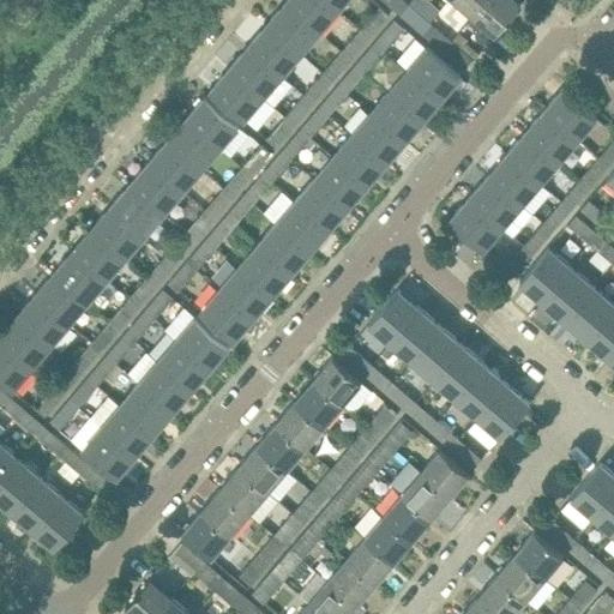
[(287,0),(286,2),(319,31),(338,8),(326,0),(287,0)]
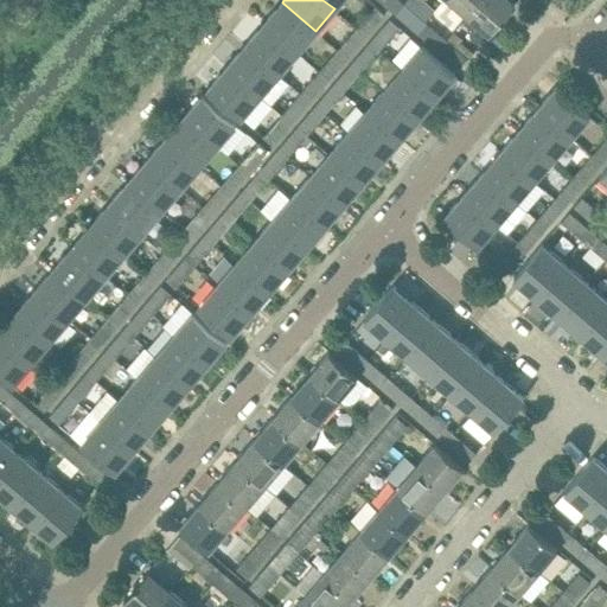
[(398,0),(378,0),(395,13),(403,4),(398,0)]
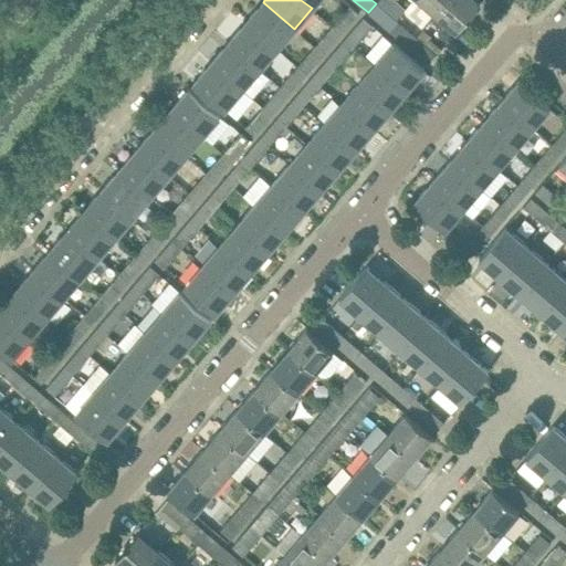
[(420,0),(437,13),(448,0),(420,0)]
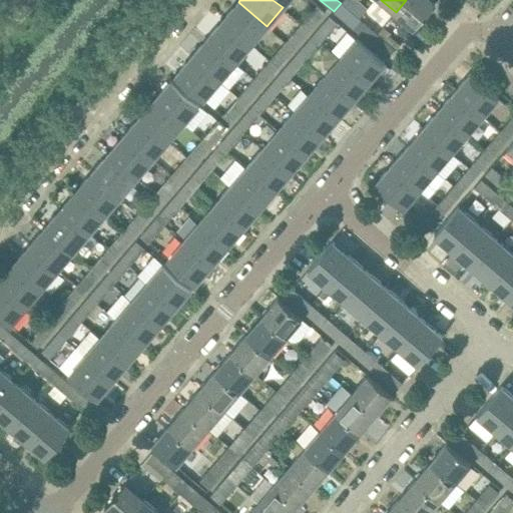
[(435,4),(430,0),(406,0),(396,12),(397,13),(392,19),(400,26),(405,20),(414,28),(435,4)]
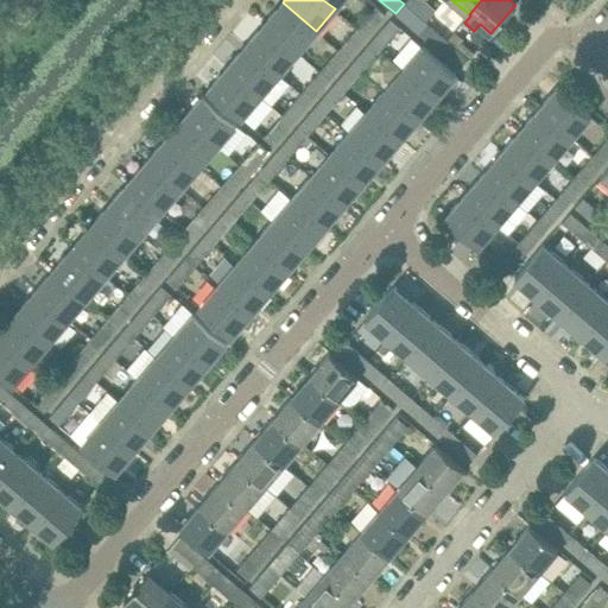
[(264,24),(297,52),(316,31),(283,2),(264,24)]
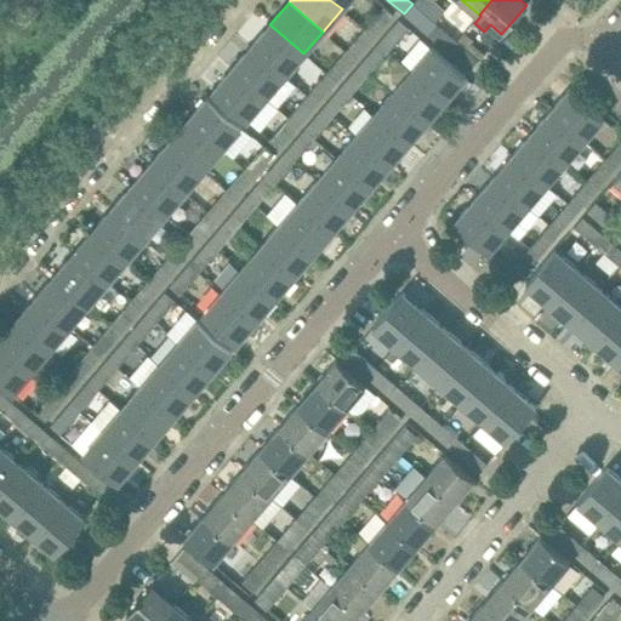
[(404,13),(426,33),(434,22),(412,4),(404,13)]
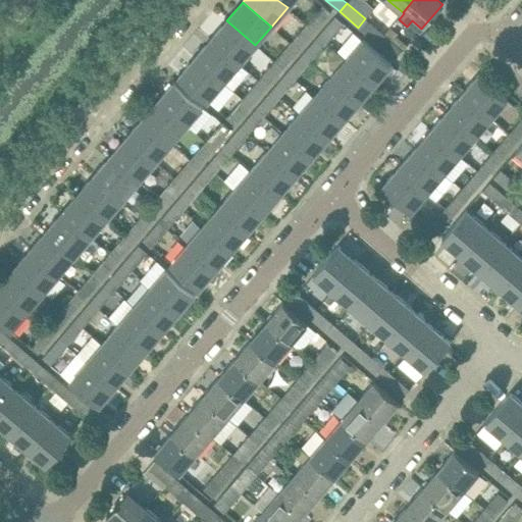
[(331,12),(323,6),(307,24),(314,32),(331,12)]
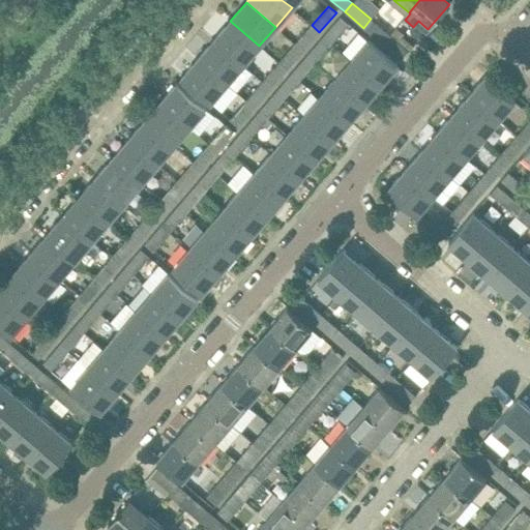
[(341,17),(324,35),(332,42),(349,23),(341,17)]
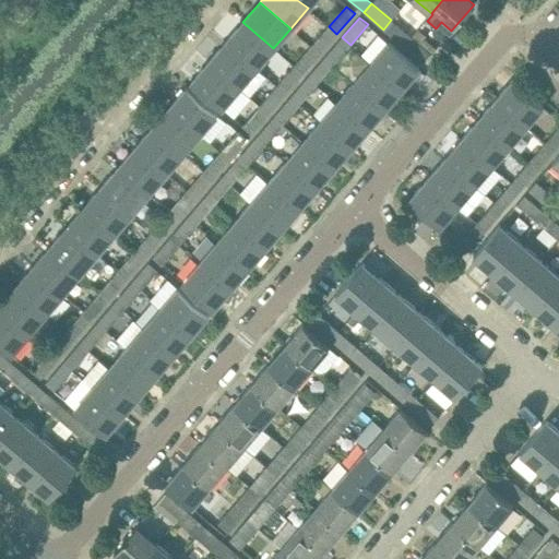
[(383,30),(403,46),(411,37),(391,20),(383,30)]
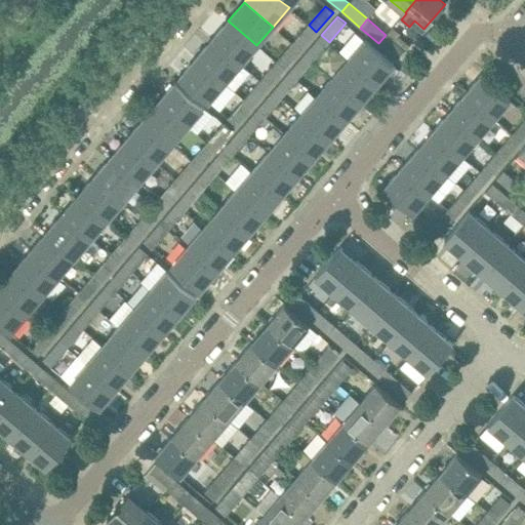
[(212,39),(241,64),(256,45),(228,21),(212,39)]
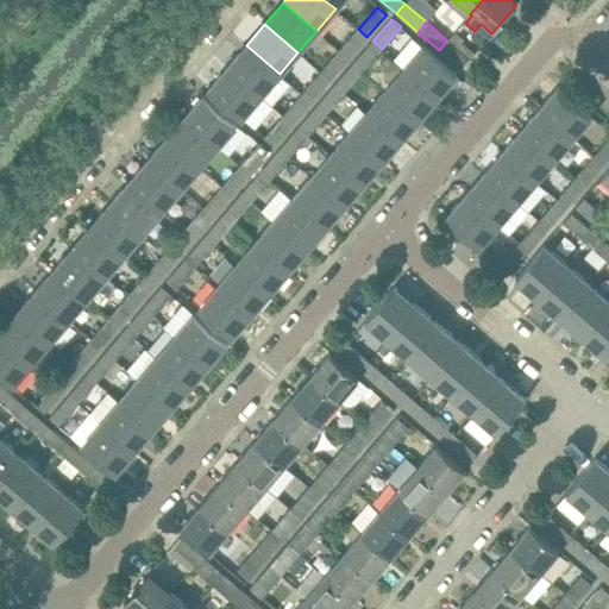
[(349,58),(366,37),(358,29),(339,50),(349,58)]
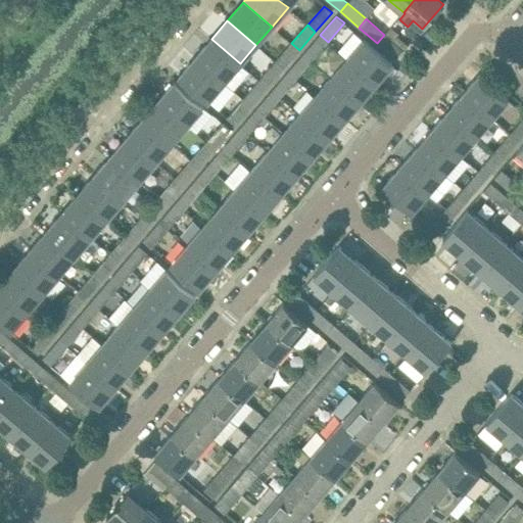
[(320,35),(304,54),(312,60),(328,42),(320,35)]
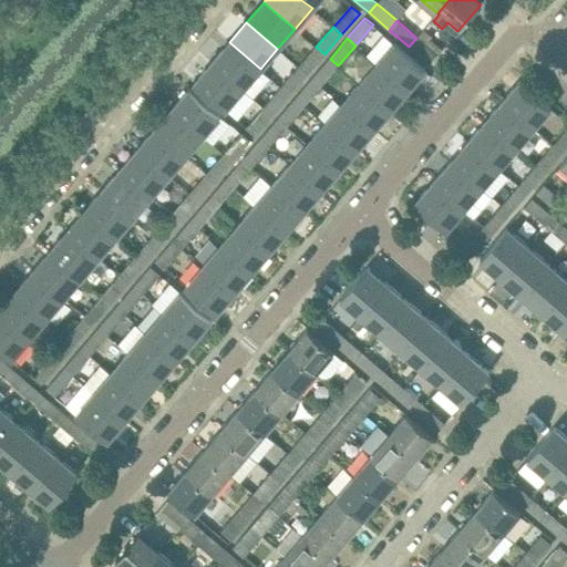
[(437,55),(416,38),(409,47),(429,64),(437,55)]
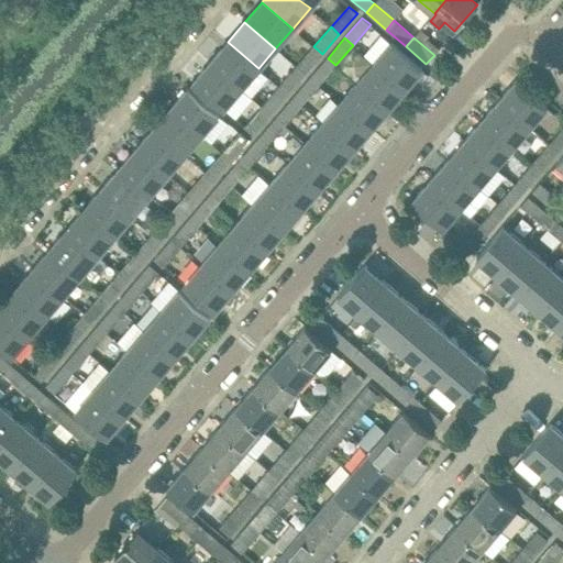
[(210,62),(241,88),(258,68),(228,42),(210,62)]
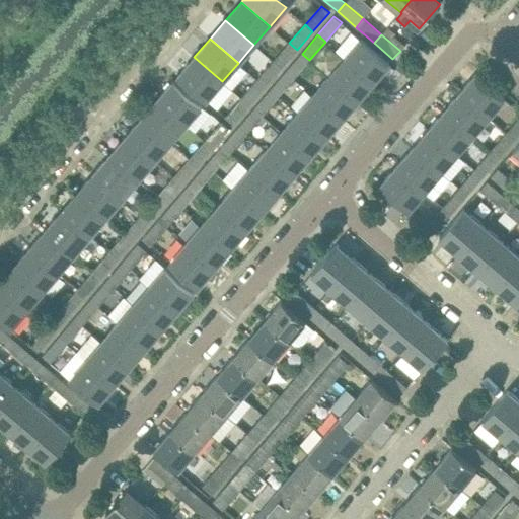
[(361,40),(345,58),(373,82),(389,64),(361,40)]
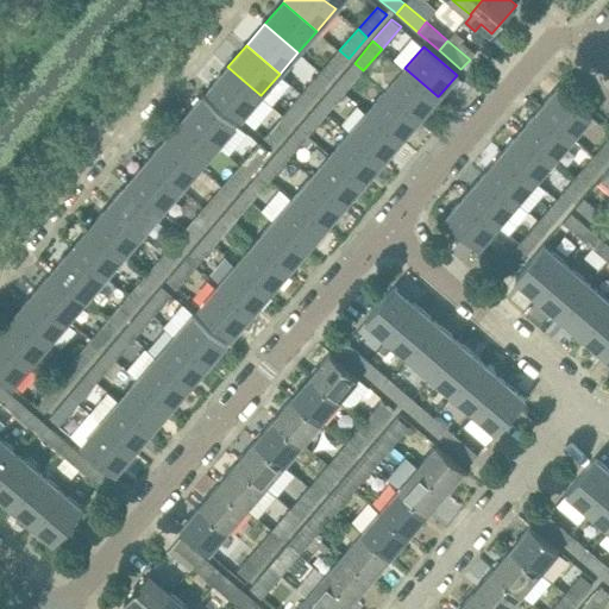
[(330,80),(349,58),(339,50),(321,71),(330,80)]
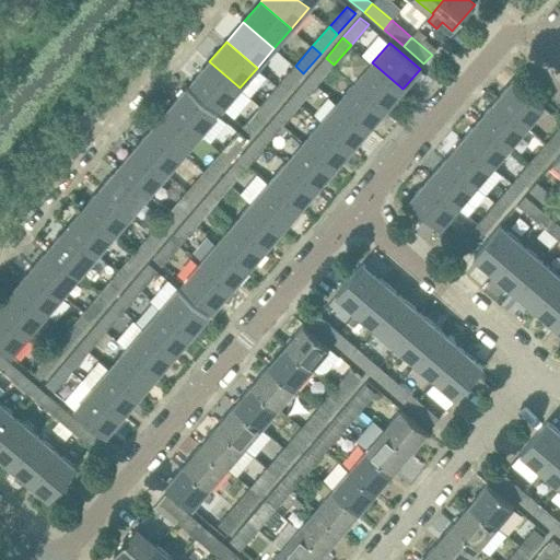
[(317,84),(334,65),(326,58),(308,78),(317,84)]
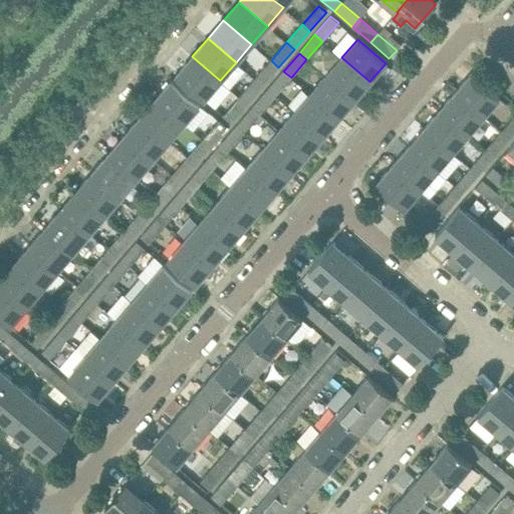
[(176,75),(204,99),(220,80),(192,56),(176,75)]
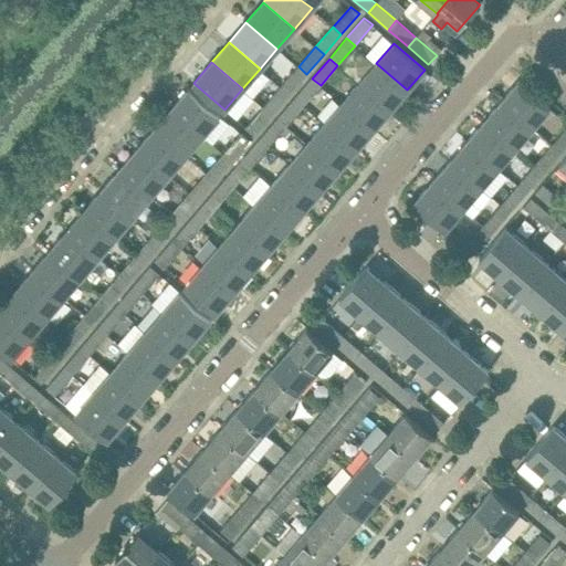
[(389,109),(407,90),(376,63),(358,83),(389,109)]
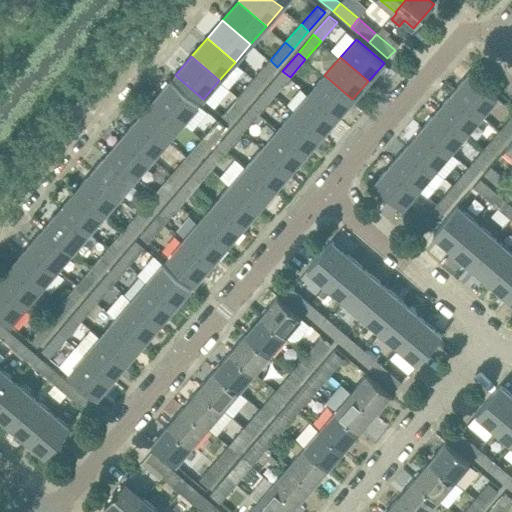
[(261,85),(277,67),(270,60),(254,79),(261,85)]
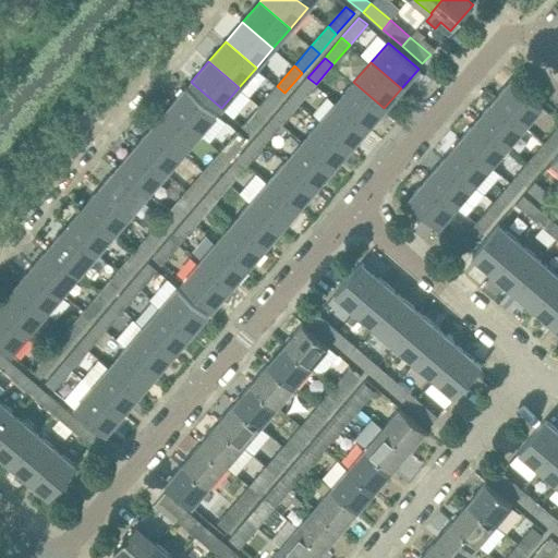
[(307,77),(290,97),(299,104),(316,84),(307,77)]
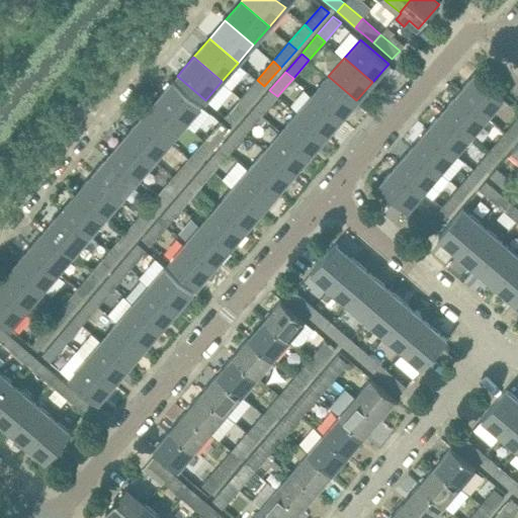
[(458,93),(487,117),(503,98),(475,74),(458,93)]
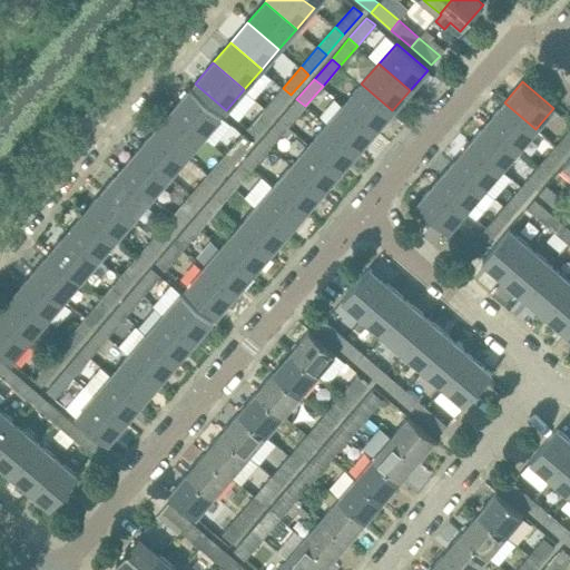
[(374,131),(392,110),(361,84),(344,105),(374,131)]
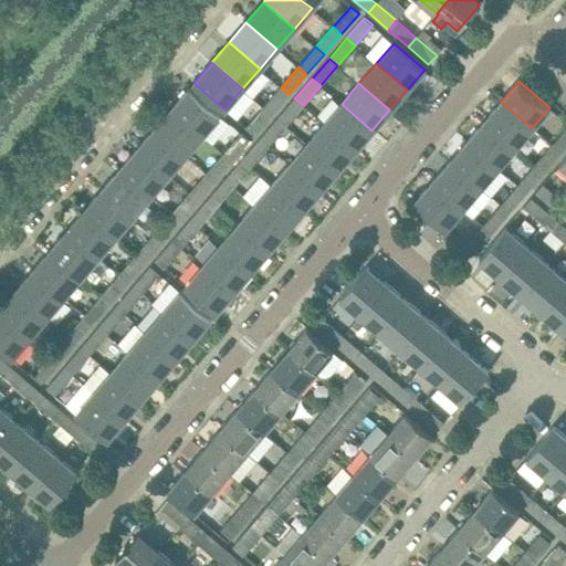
[(272,114),(289,94),(281,87),(263,107),(272,114)]
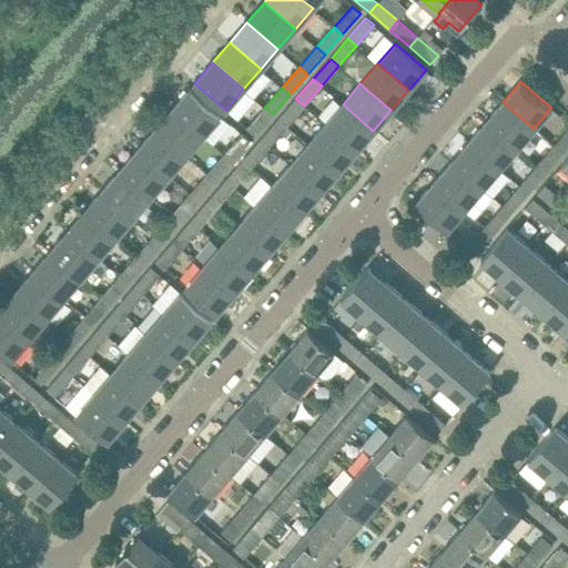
[(190,89),(172,109),(203,135),(221,115),(190,89)]
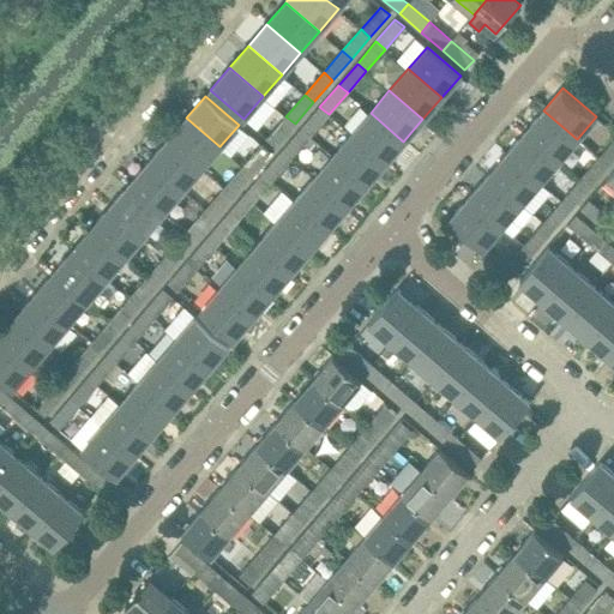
[(309,137),(329,114),(319,107),(301,128),(309,137)]
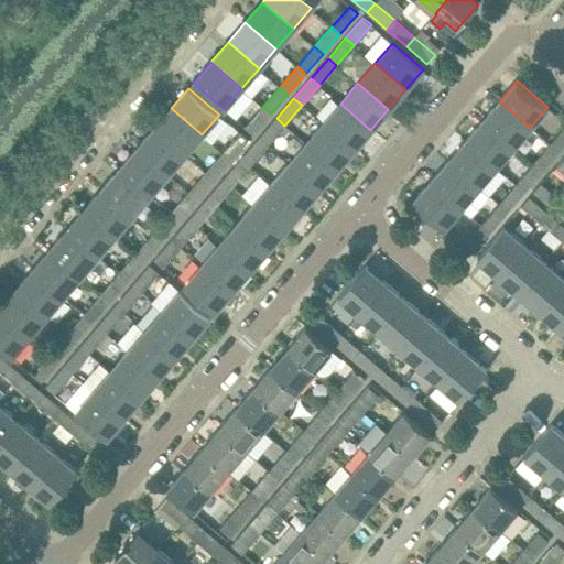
[(483,121),(512,148),(530,128),(499,101),(483,121)]
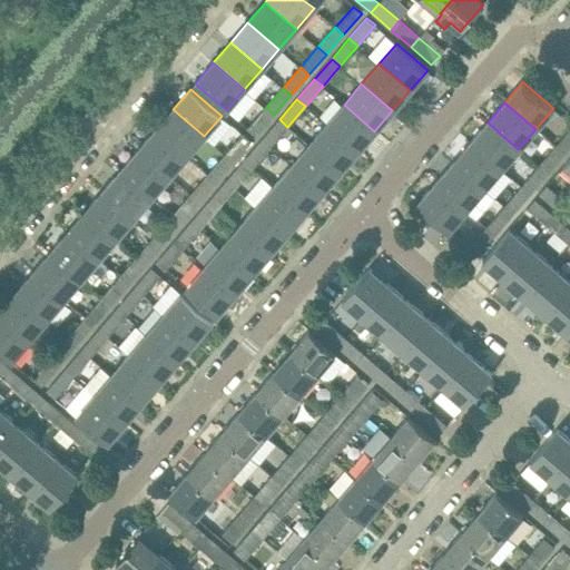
[(374,131),(344,105),(326,125),(357,151),(374,131)]
